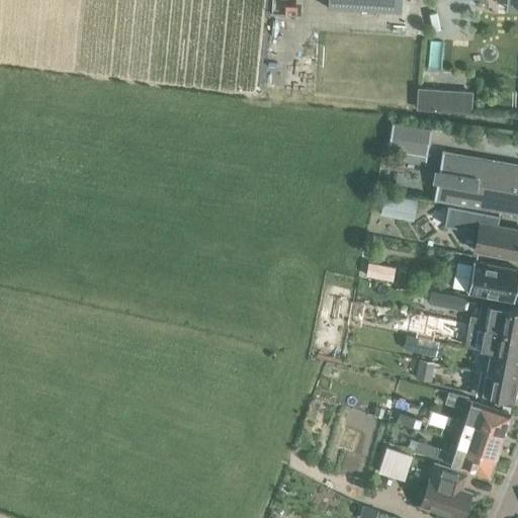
[(401,9),(401,0),(329,0),(329,6),(401,9)]
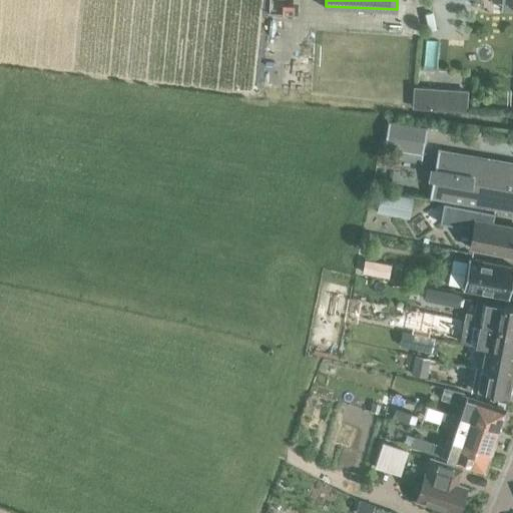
[(466,110),(468,89),(413,86),(411,107),(466,110)]
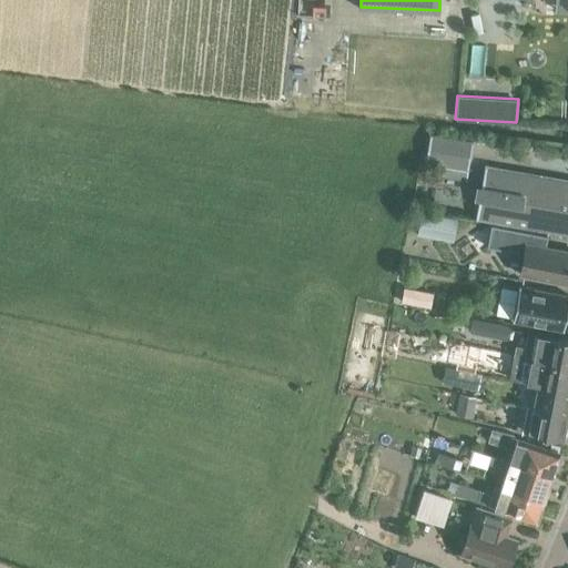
[(429,135),(425,164),(438,166),(468,172),(473,143),(429,135)]
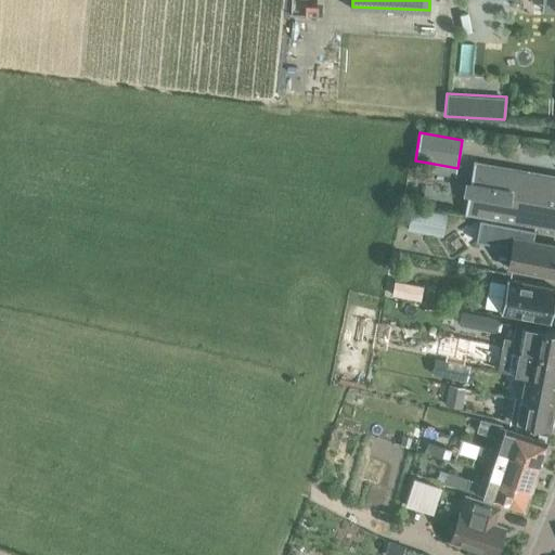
[(554,176),(476,163),(476,160),(475,160),(465,215),(466,215),(466,214),(554,229),(554,176)]
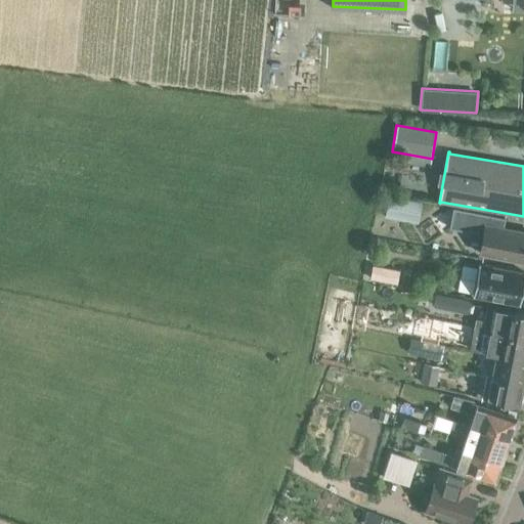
[(388,197),(387,216),(420,218),(421,199),(388,197)]
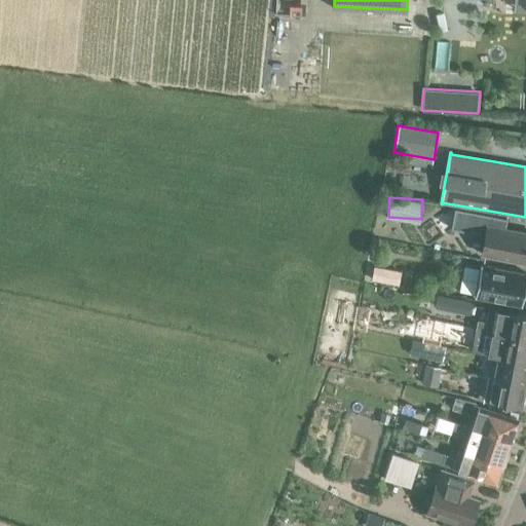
[(481,254),(525,262),(525,232),(504,228),(506,219),(454,209),(450,229),(485,235),(481,254)]
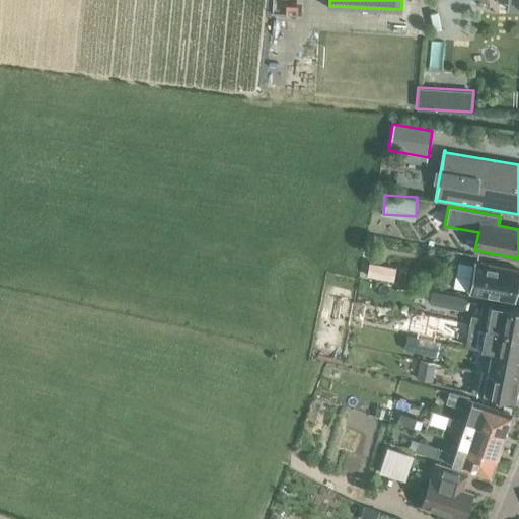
[(396,267),(371,262),(368,275),(394,281),(396,267)]
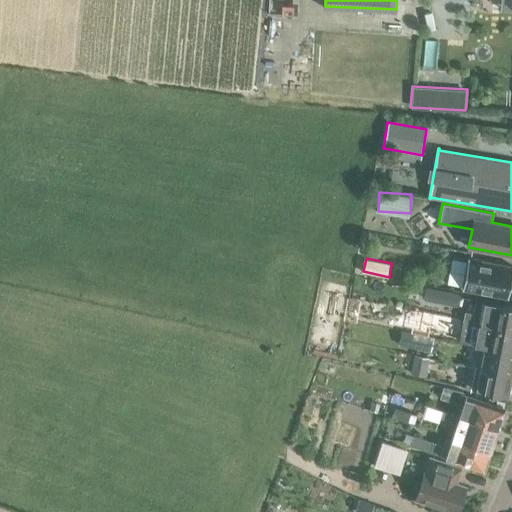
[(462,289),(508,297),(511,272),(511,266),(467,258),(462,289)]
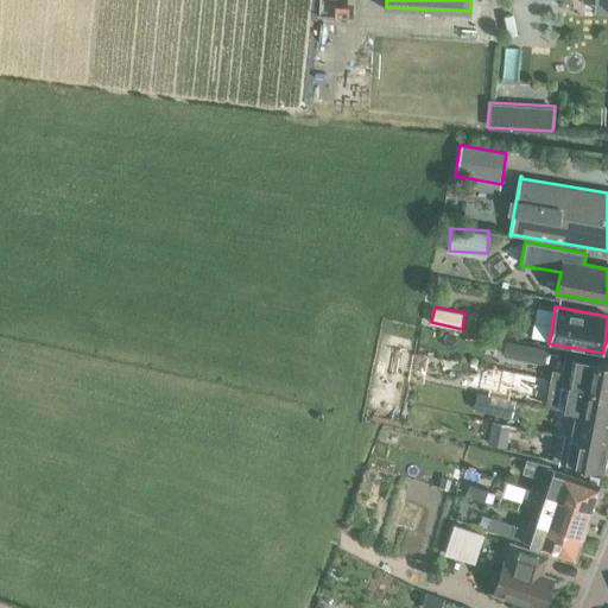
[(506,348),(511,344),(512,339),(502,336),(501,347),(506,348)]
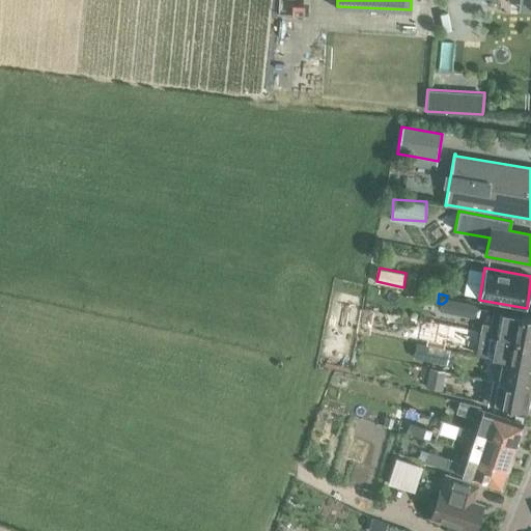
[(476,304),(457,301),(455,313),(474,316),(476,304)]
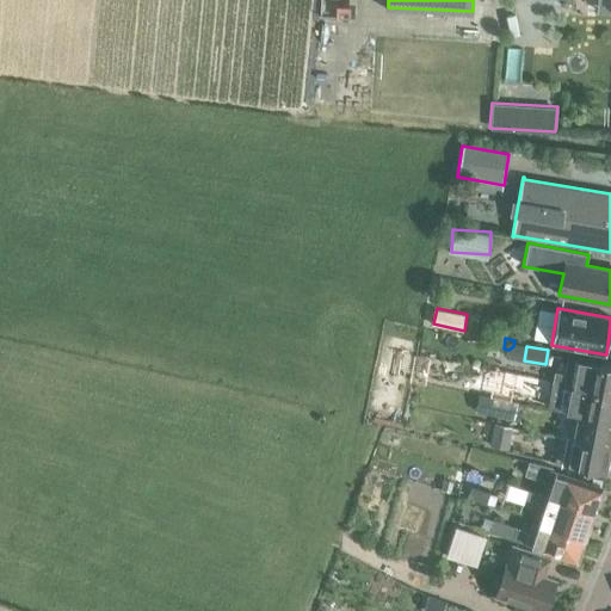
[(581,387),(610,393),(610,365),(586,360),(568,357),(565,374),(554,371),(553,381),(566,384),(581,387)]
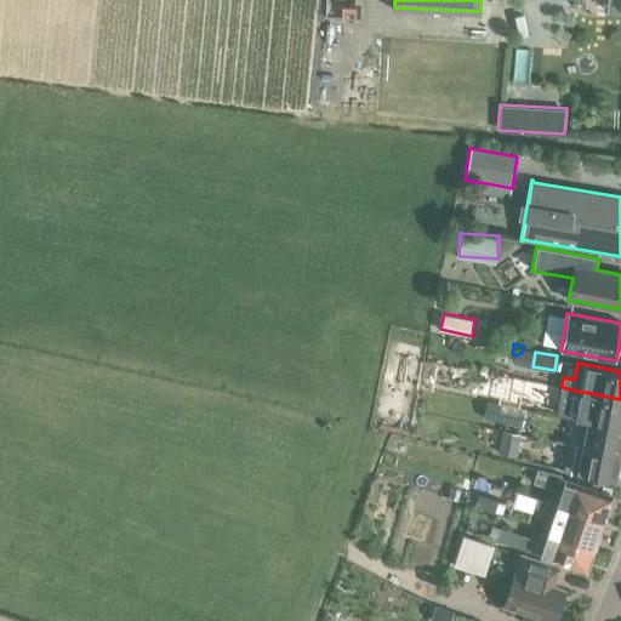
[(530,409),(533,396),(502,389),(500,403),(530,409)]
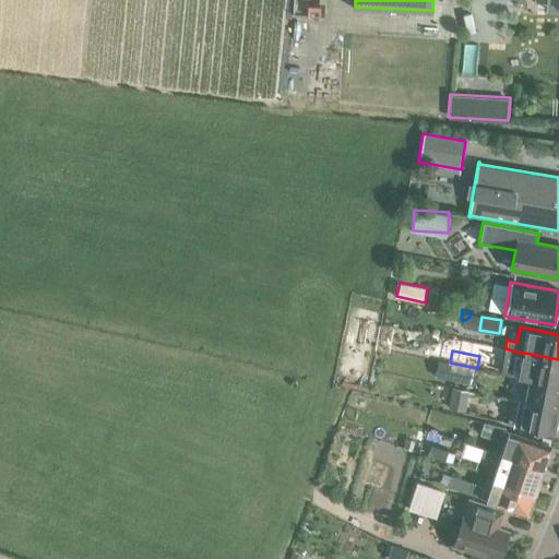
[(558,359),(532,354),(518,352),(513,375),(527,378),(558,383),(558,359)]
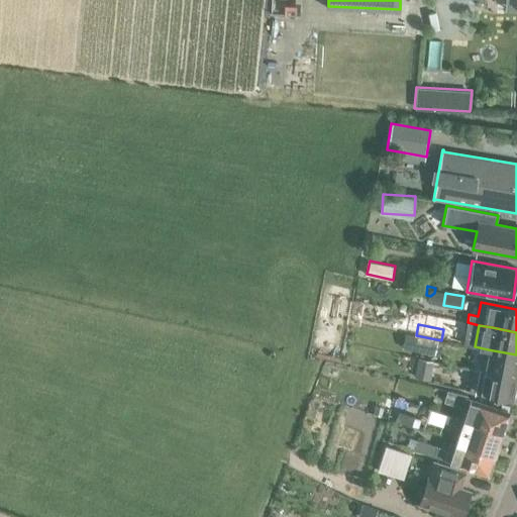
[(417,350),(434,353),(437,339),(420,336),(417,350)]
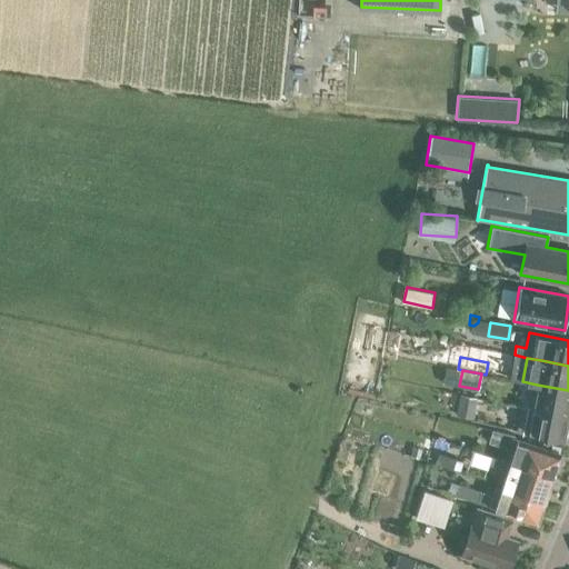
[(568,390),(537,385),(531,409),(568,416),(568,413),(568,412),(568,390)]
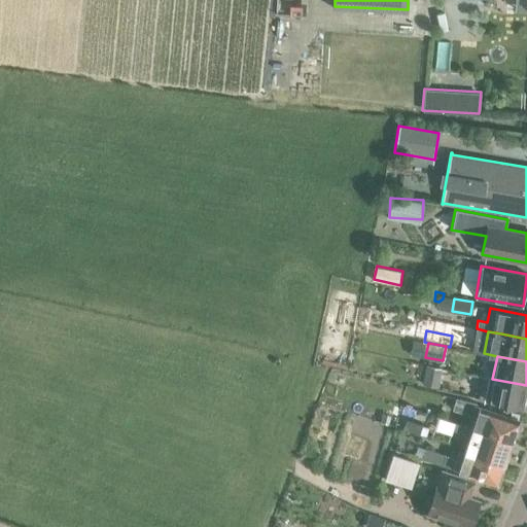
[(427,366),(424,384),(440,387),(443,370),(427,366)]
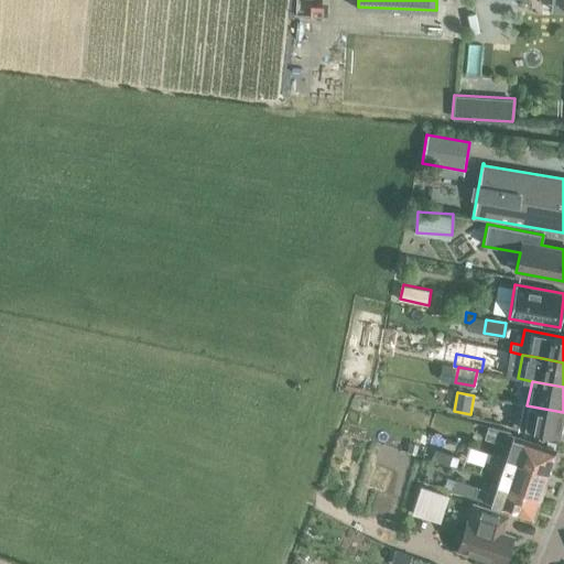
[(561,422),(563,412),(527,405),(516,402),(511,427),(559,436),(559,434),(561,434),(563,423),(561,422)]
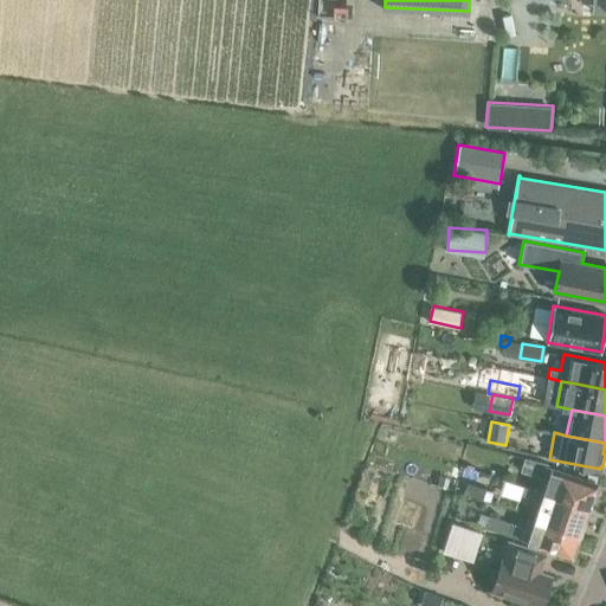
[(537,489),(552,494),(588,507),(588,504),(591,505),(595,492),(593,491),(595,484),(546,468),(548,463),(524,458),(520,471),(541,478),(537,489)]
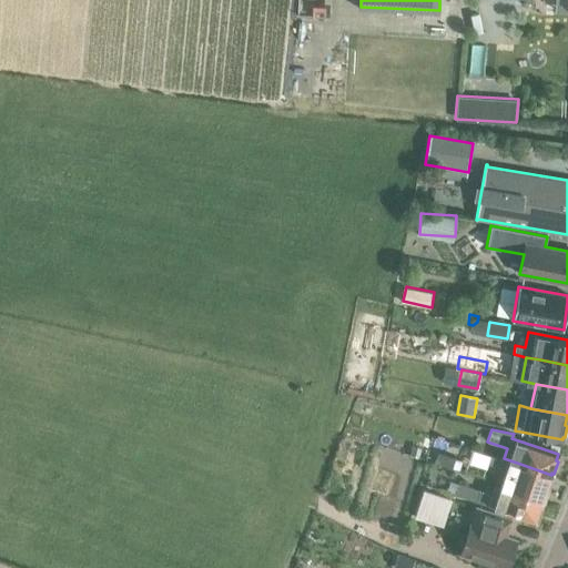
[(460,468),(464,460),(446,454),(444,463),(460,468)]
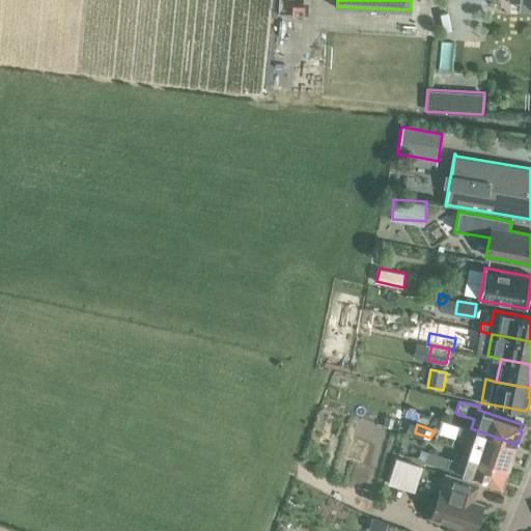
[(476,455),(476,456),(507,468),(509,460),(512,458),(513,453),(513,451),(515,444),(483,432),(471,428),(460,425),(457,434),(468,437),(464,448),(477,452),(476,455)]
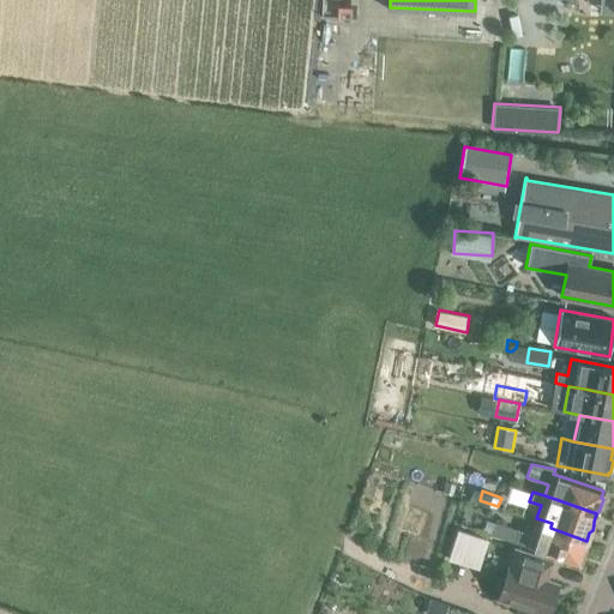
[(588,543),(587,543),(587,541),(551,528),(549,530),(535,525),(530,537),(518,529),(497,522),(493,535),(579,564),(582,554),(584,555),(588,543)]
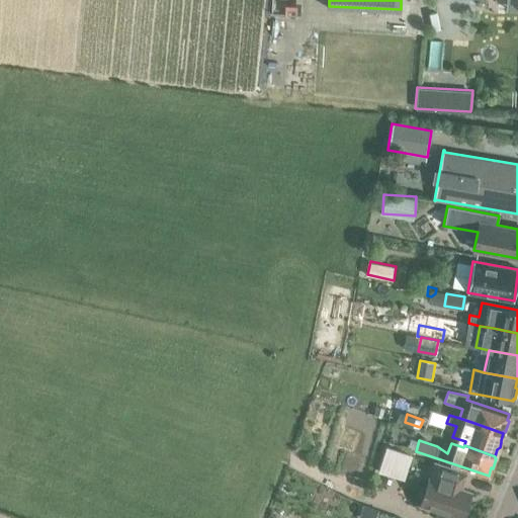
[(377,470),(405,480),(413,455),(385,447),(377,470)]
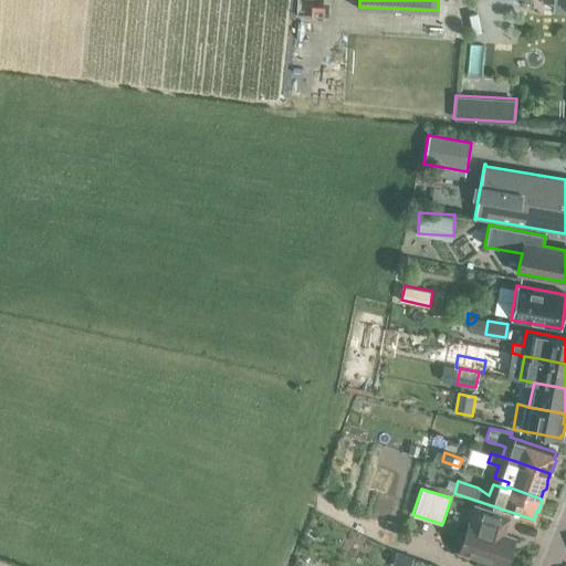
[(459,552),(502,565),(504,565),(514,537),(504,534),(510,517),(474,505),(459,552)]
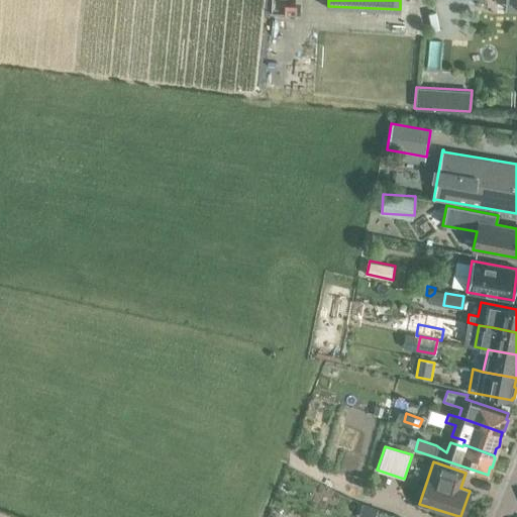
[(370,516),(374,508),(360,503),(354,516),(370,516)]
